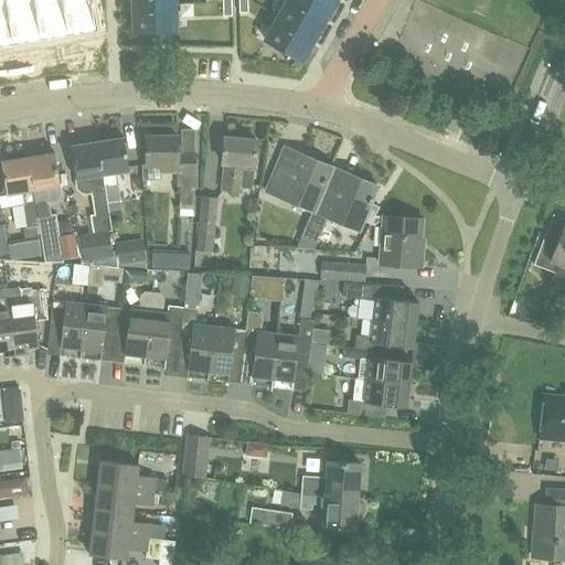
[(6,0),(0,0),(0,45),(13,44),(6,0)]
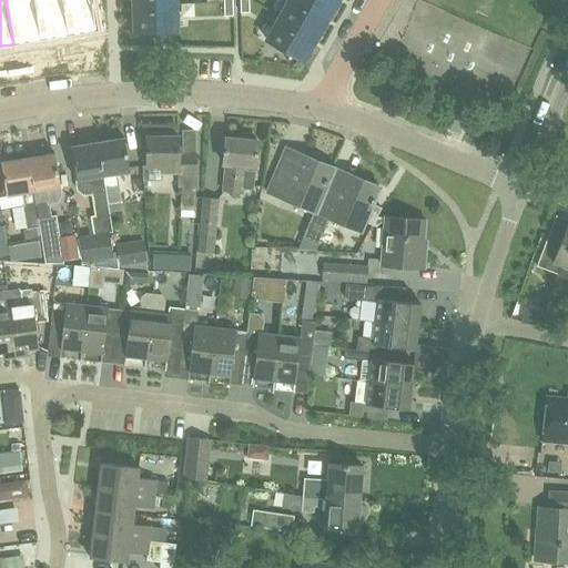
[(33,0),(6,0),(13,44),(41,40),(33,0)]
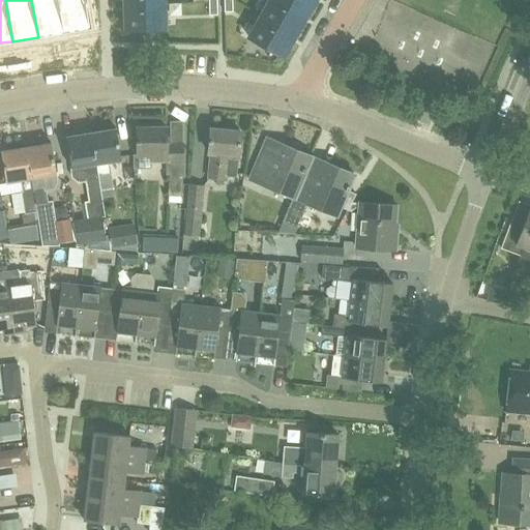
[(58,0),(31,0),(38,37),(64,32),(58,0)]
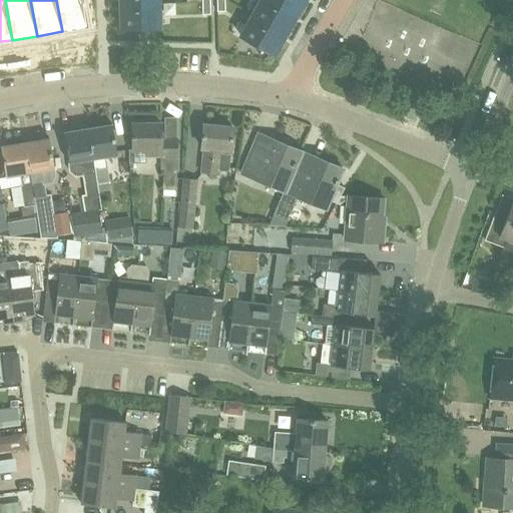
[(83,0),(56,0),(62,31),(88,27),(83,0)]
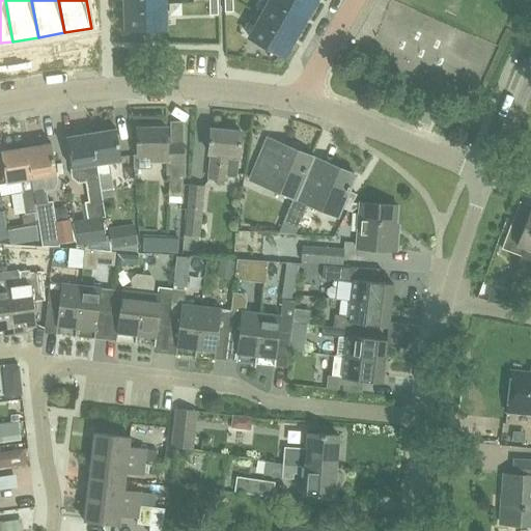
[(232,0),(223,0),(224,11),(233,11),(232,0)]
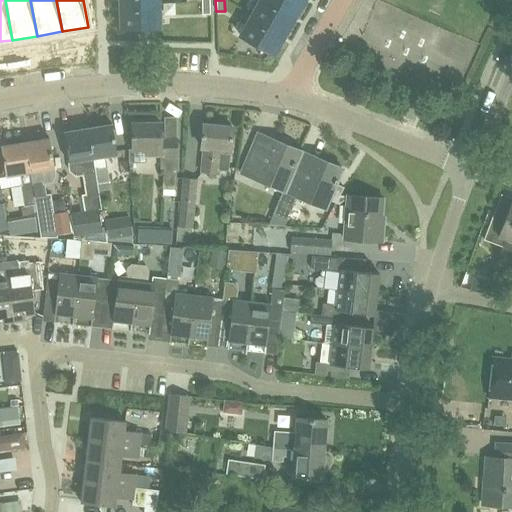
[(296,15),(270,0),(260,0),(251,16),(285,35),(296,15)]
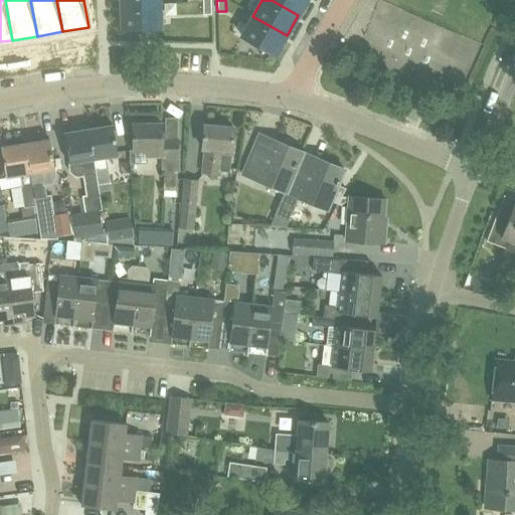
[(272,0),(298,15),(306,0),(272,0)]
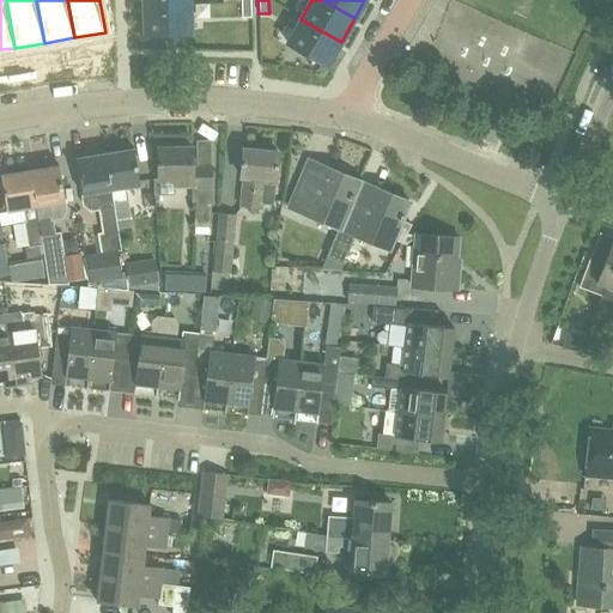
[(252,16),(252,1),(241,2),(242,17),(252,16)]
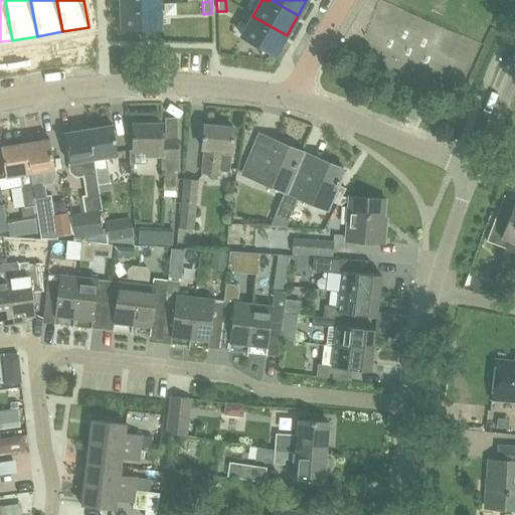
[(161,27),(160,4),(121,5),(122,28),(161,27)]
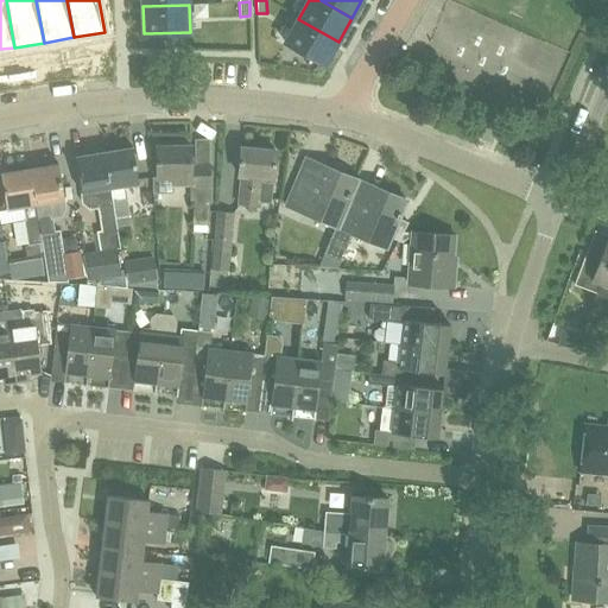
[(339,42),(298,19),(285,43),(324,65),(339,42)]
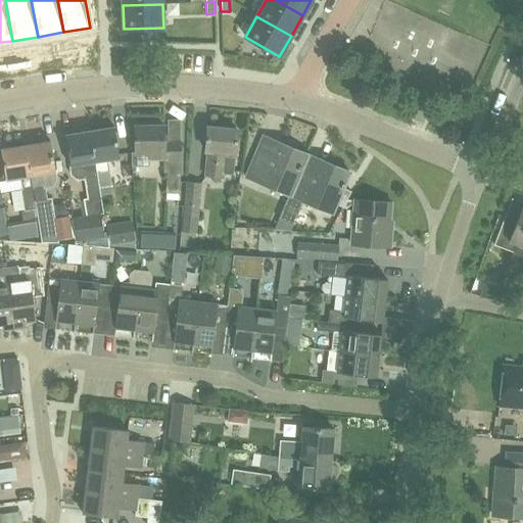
[(418,109),(414,120),(424,123),(427,113),(418,109)]
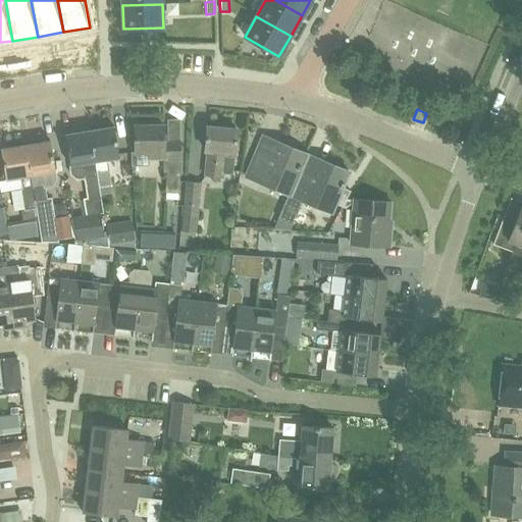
[(149,165),(149,157),(165,157),(166,126),(137,125),(136,152),(132,152),(132,165),(149,165)]
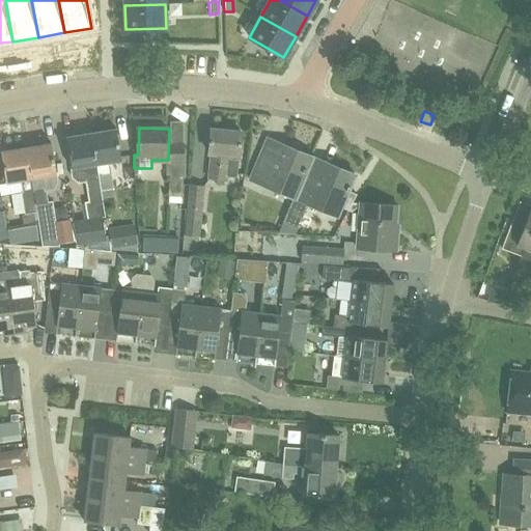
[(111,172),(109,172),(107,162),(122,160),(117,129),(91,133),(103,200),(104,199),(103,189),(113,187),(111,172)]
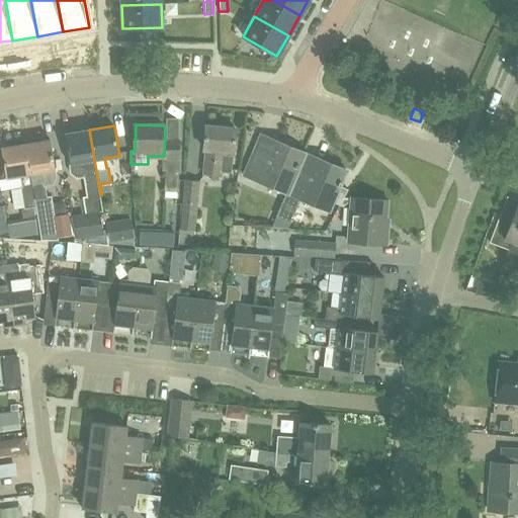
[(235,152),(237,130),(206,126),(204,149),(207,149),(204,174),(222,175),(222,172),(231,174),(234,152),(235,152)]
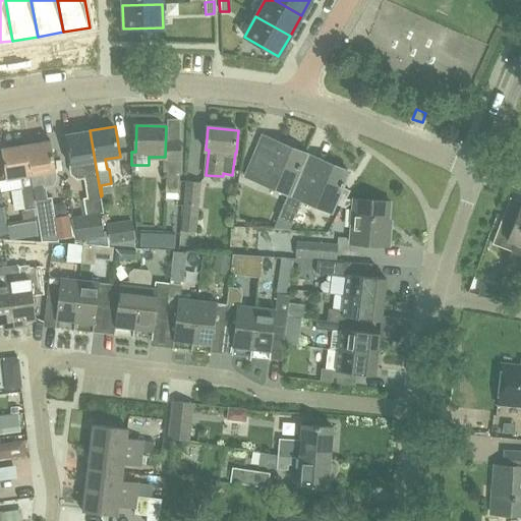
[(66,134),(71,165),(73,174),(78,179),(85,177),(90,198),(101,196),(90,130),(66,134)]
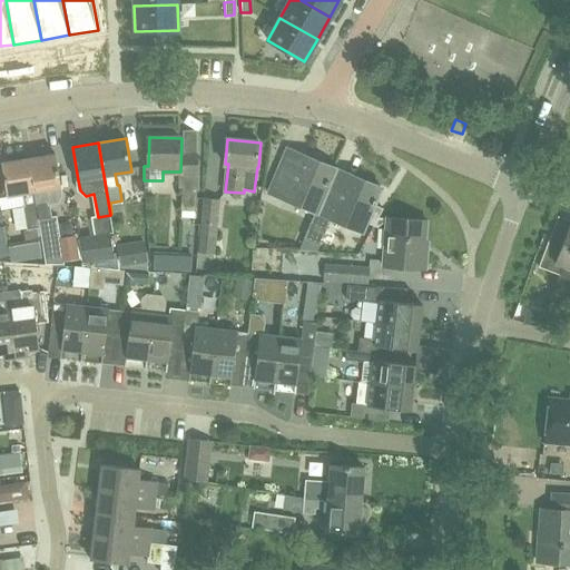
[(56,155),(30,159),(40,220),(51,217),(49,205),(59,204),(62,194),(61,187),(56,155)]
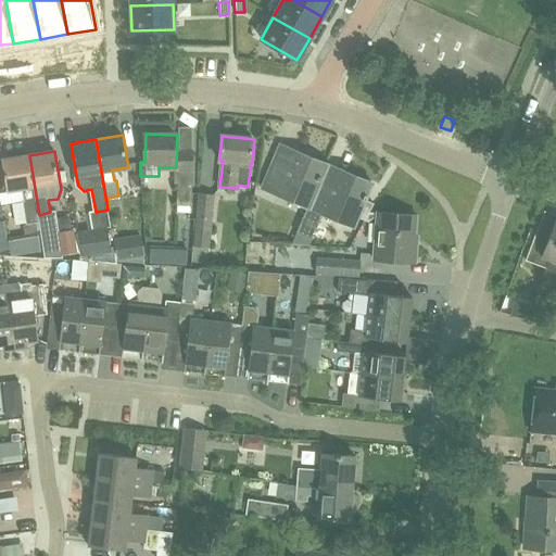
[(306,209),(308,209),(318,185),(327,163),(299,151),(290,172),(269,163),(258,189),(306,209)]
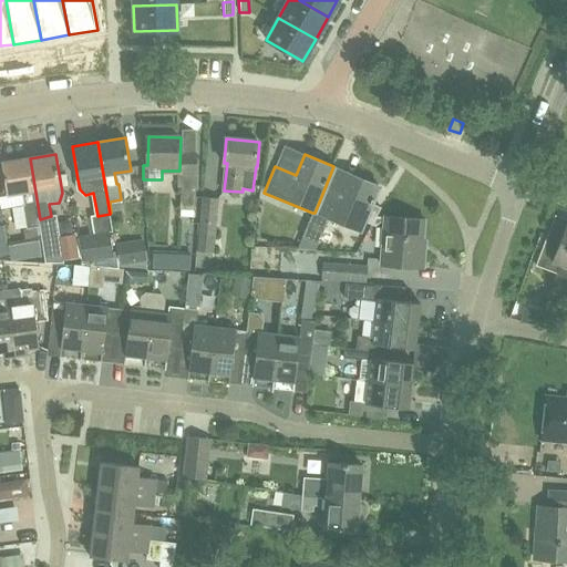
[(30,158),(3,163),(9,195),(33,192),(35,203),(22,205),(27,229),(40,227),(38,218),(40,219),(30,158)]
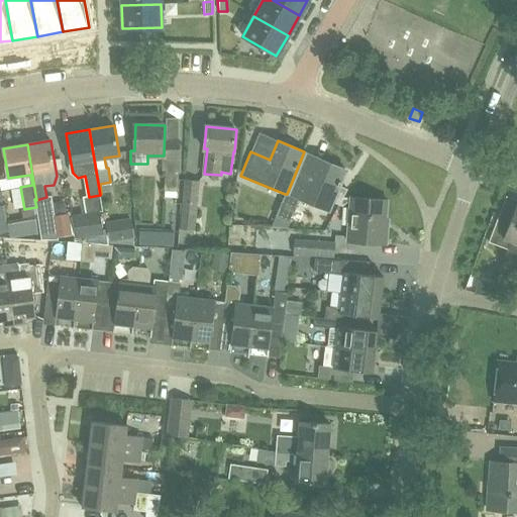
[(329,212),(332,203),(342,207),(351,199),(344,194),(347,190),(339,186),(346,170),(318,158),(310,178),(296,172),(287,194),(285,194),(276,216),(290,222),(299,199),(329,212)]
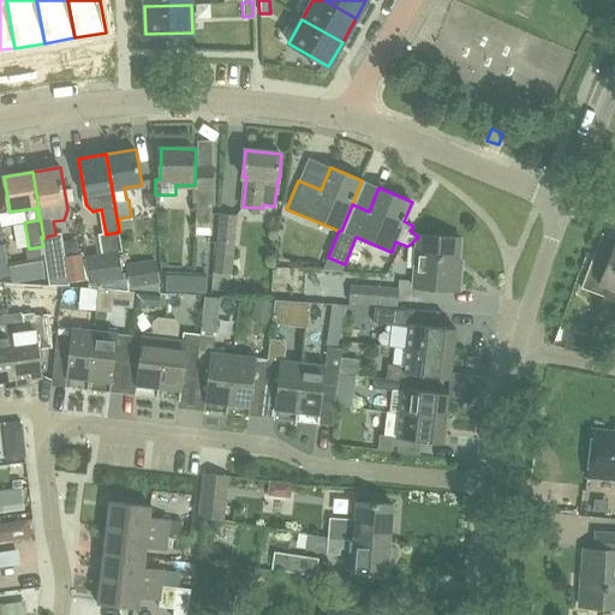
[(219,213),(213,273),(232,274),(237,215),(219,213)]
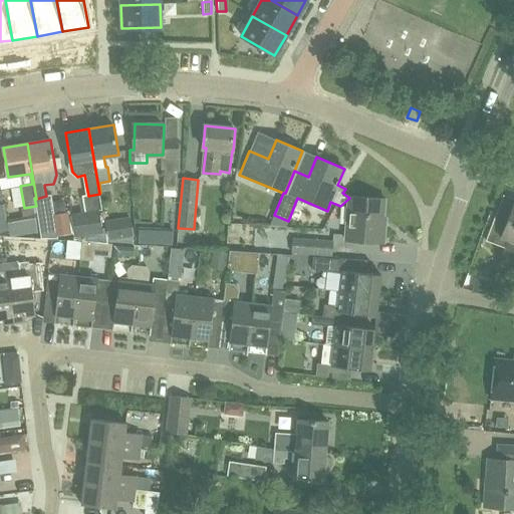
[(506,240),(513,242),(513,200),(513,199),(503,195),(496,213),(495,212),(485,240),(503,247),(506,240)]
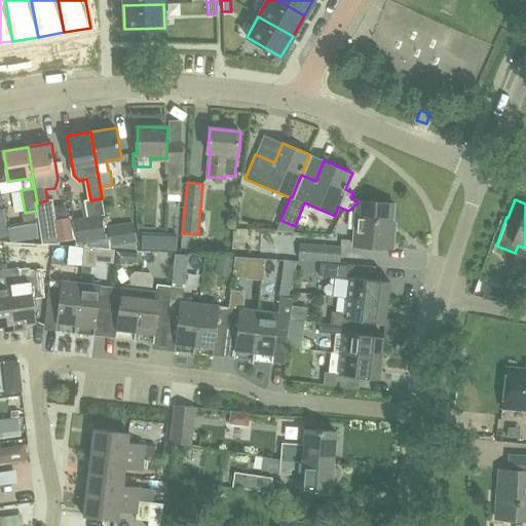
[(396,248),(397,231),(392,231),(393,203),(359,201),(355,246),(396,248)]
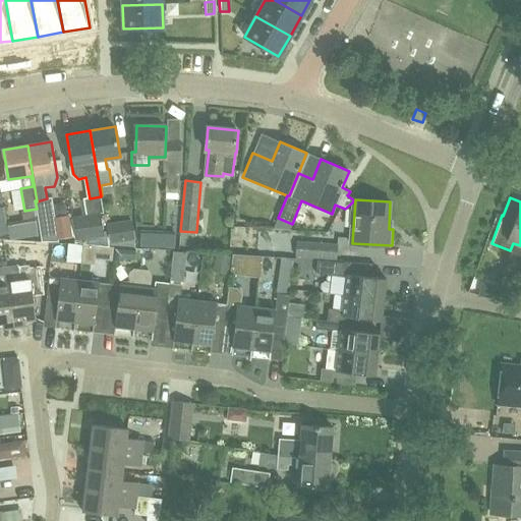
[(72,215),(76,241),(104,237),(100,211),(72,215)]
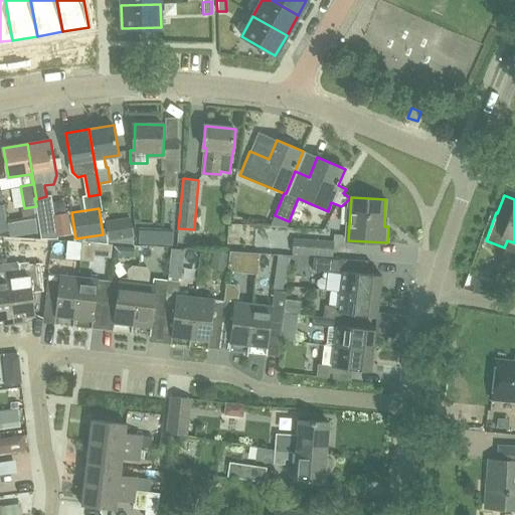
[(58,238),(72,236),(68,216),(55,218),(58,238)]
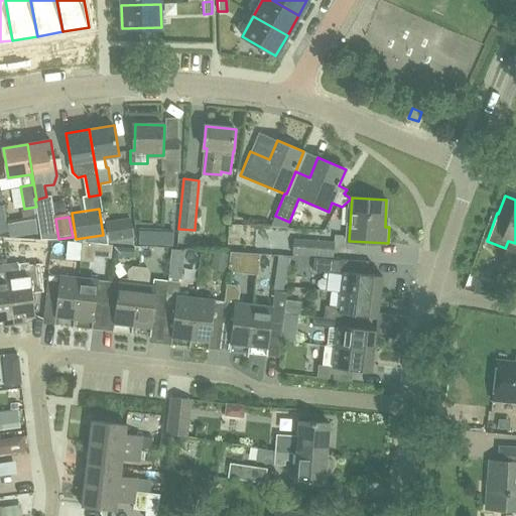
[(121,241),(133,239),(130,219),(106,223),(109,243),(121,241)]
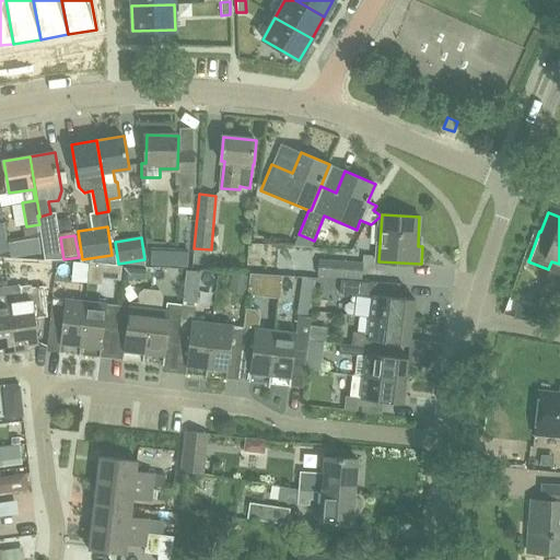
[(176,252),(151,251),(151,266),(175,267),(176,252)]
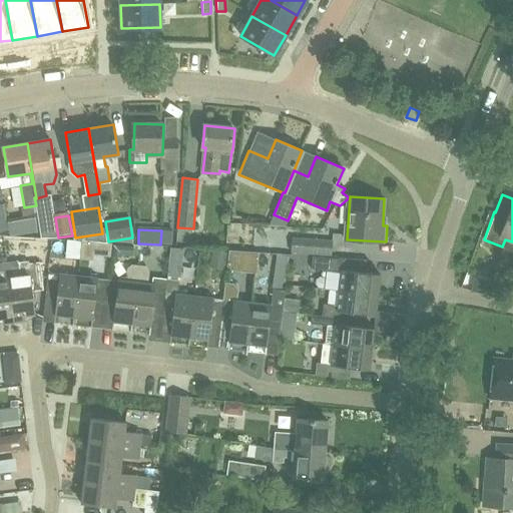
[(331,255),(332,240),(292,237),(291,252),(331,255)]
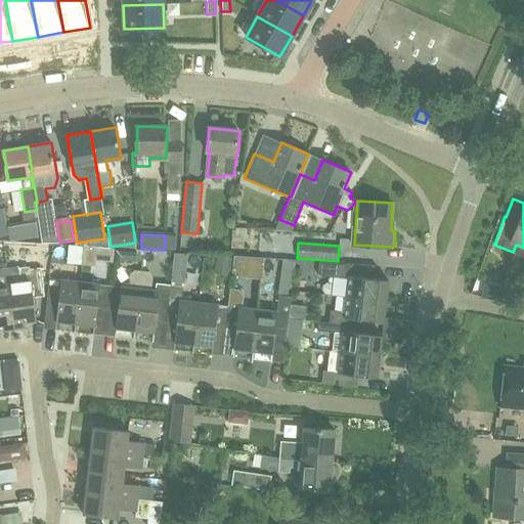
[(124,260),(135,261),(136,250),(115,248),(114,262),(124,263),(124,260)]
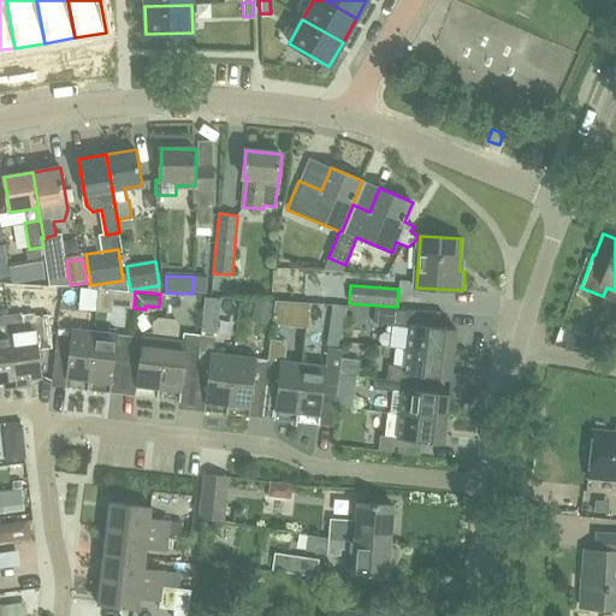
[(217,313),(219,296),(205,295),(202,312),(217,313)]
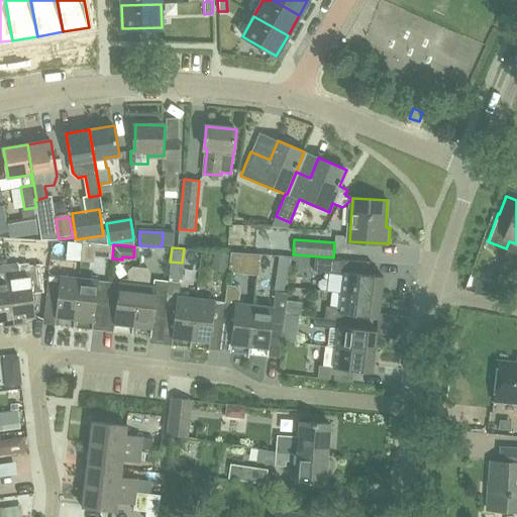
[(229,255),(215,252),(211,269),(225,273),(229,255)]
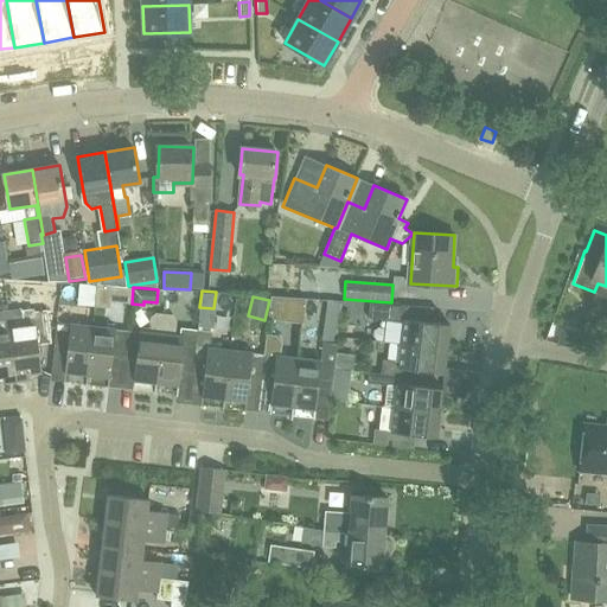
[(305,299),(270,296),(268,319),(302,323),(305,299)]
